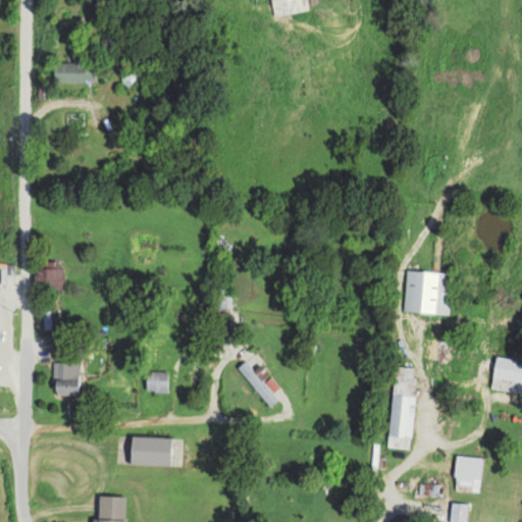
[(270,0),(274,16),(306,9),(304,0),(270,0)]
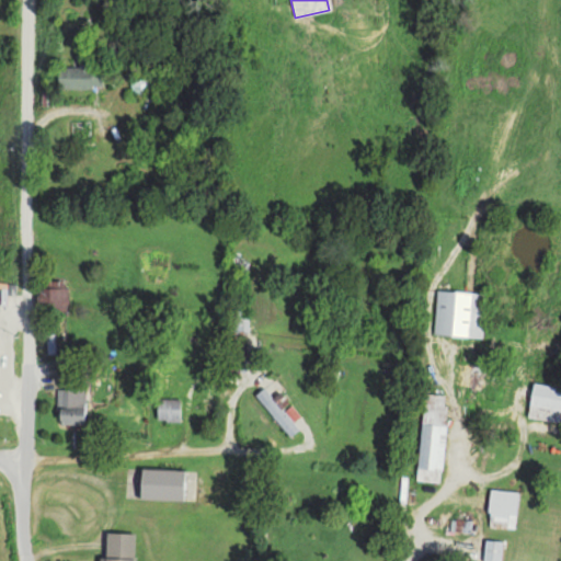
[(78,67),(56,67),(57,88),(96,88),(96,60),(78,60),(78,67)]
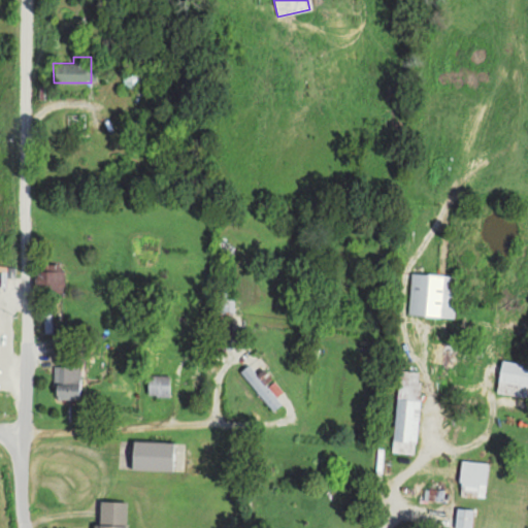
[(146,89),(146,72),(122,72),(122,89),(146,89)]
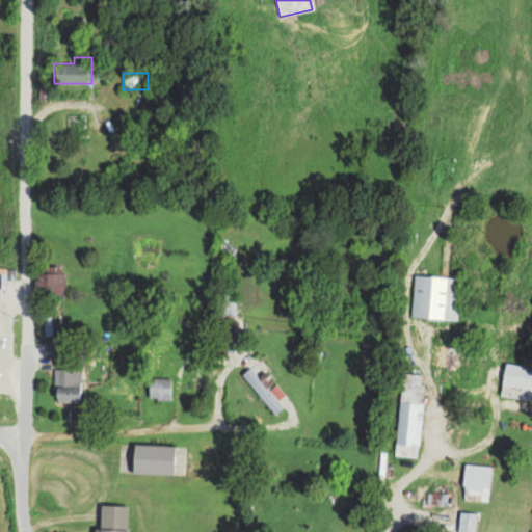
[(34,273),(34,298),(64,298),(64,273),(34,273)]
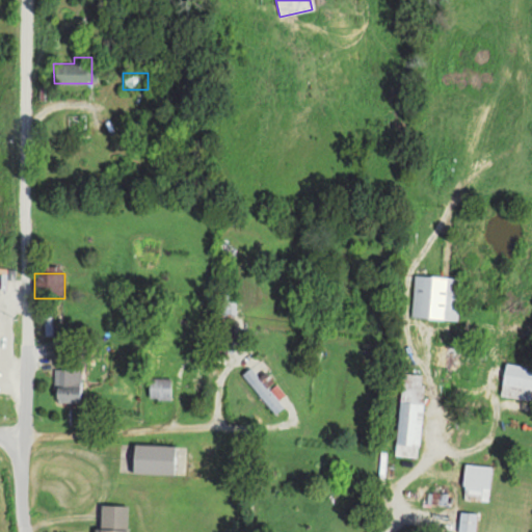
[(456,320),(459,278),(414,275),(410,317),(456,320)]
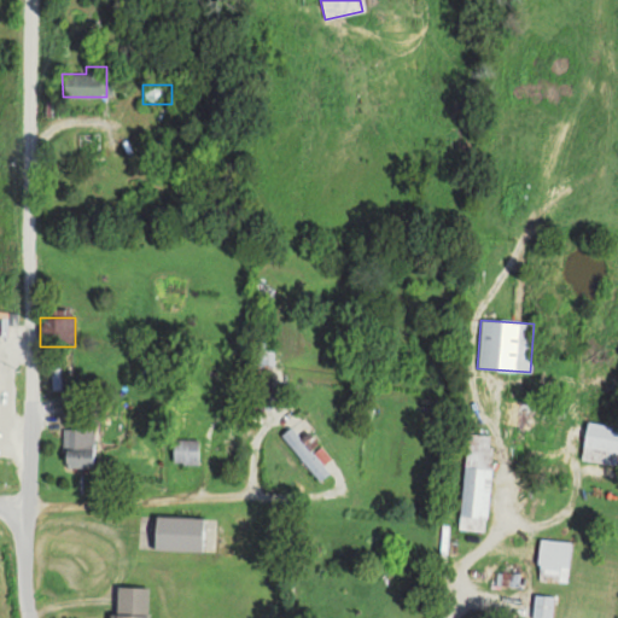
[(505,425),(541,425),(541,401),(505,401),(505,425)]
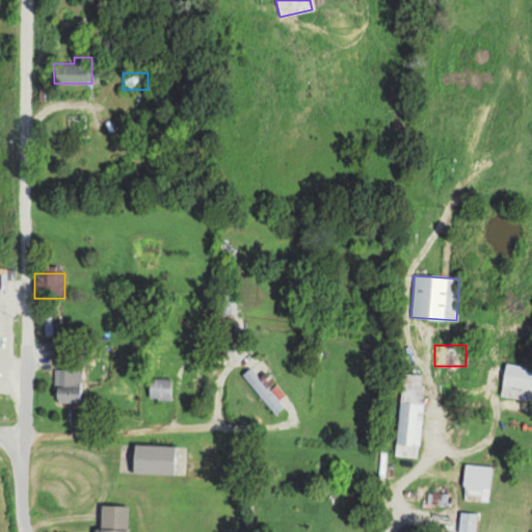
[(531,365),(503,362),(501,384),(531,388),(531,365)]
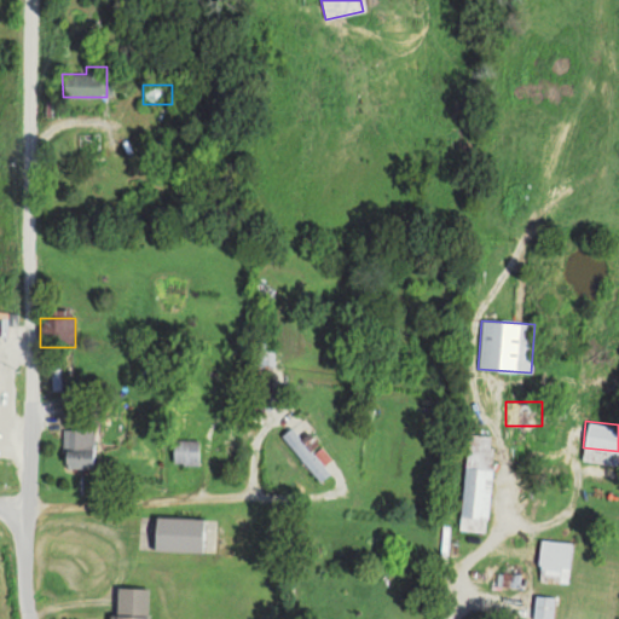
[(310,432),(299,439),(291,428),(283,433),(316,482),(329,473),(324,464),(329,461),(310,432)]
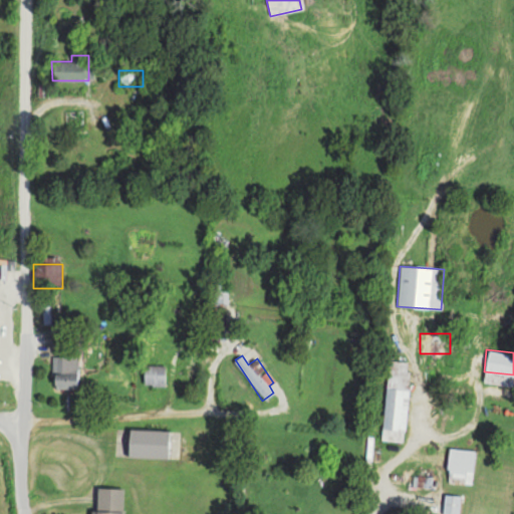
[(75,356),(51,356),(51,389),(75,389),(75,356)]
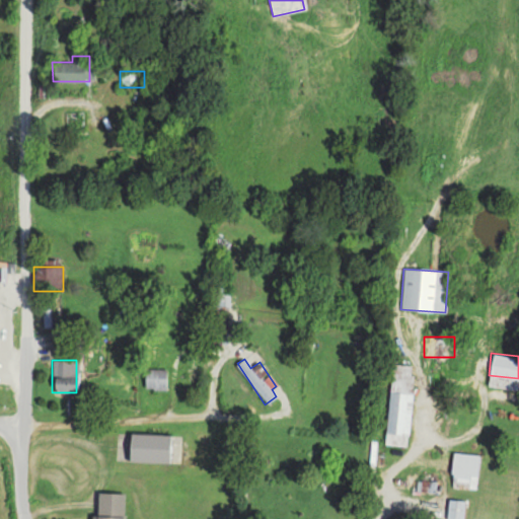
[(411,364),(392,364),(392,389),(411,389),(411,364)]
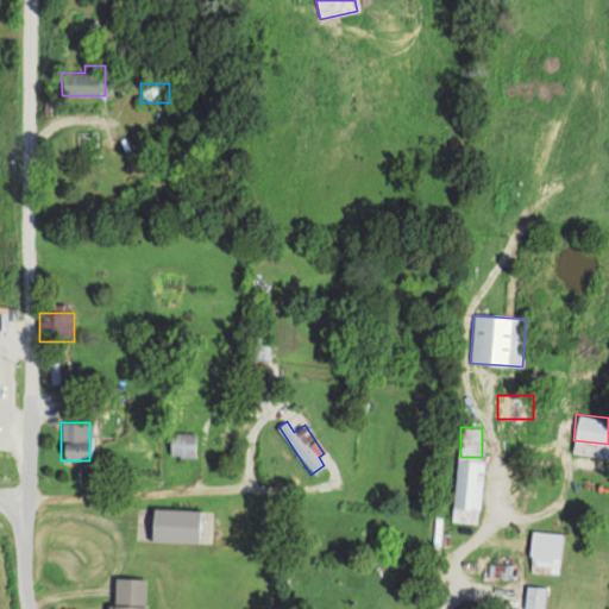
[(196,457),(196,433),(169,433),(169,457),(196,457)]
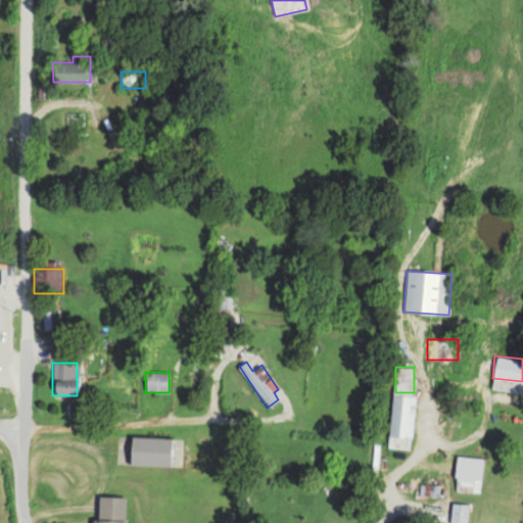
[(169,465),(169,435),(129,435),(129,465),(169,465)]
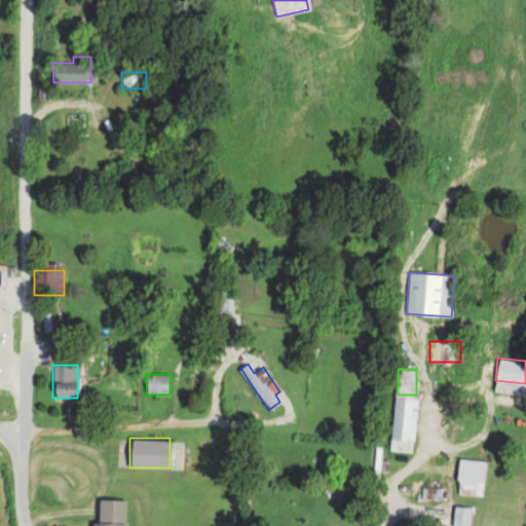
[(485,459),(458,458),(456,493),(483,494),(485,459)]
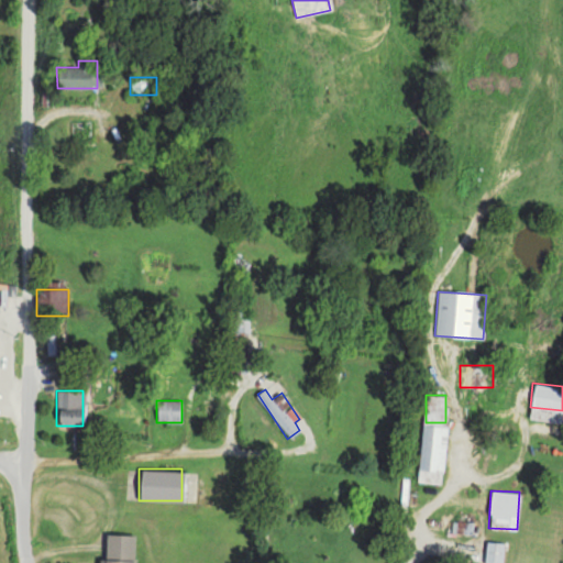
[(99,562),(133,562),(134,533),(100,532),(99,562)]
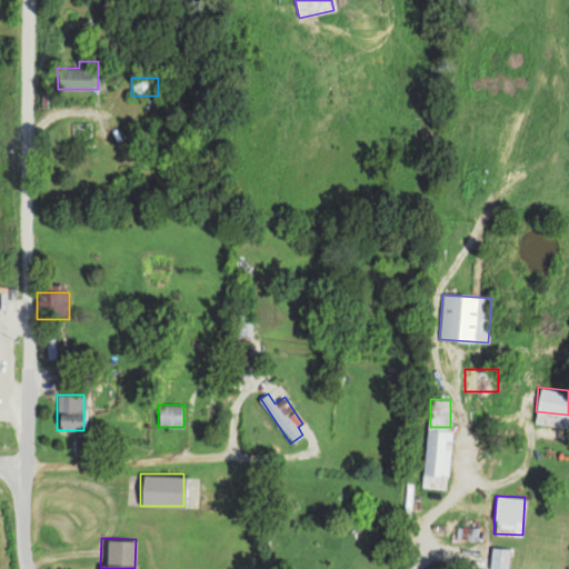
[(491,567),(507,567),(507,547),(491,547),(491,567)]
